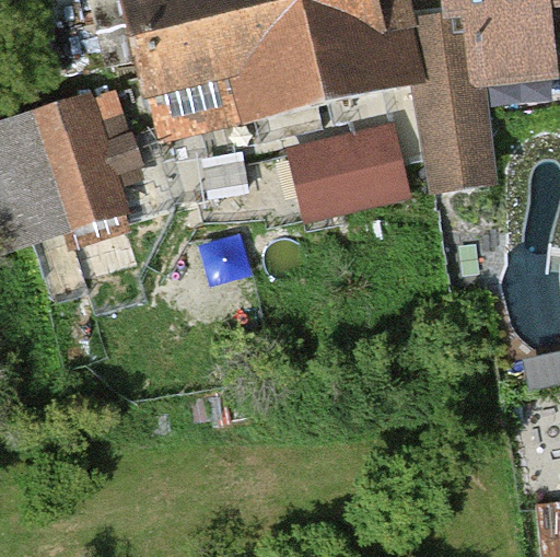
[(91,0),(107,68),(140,60),(147,92),(241,70),(253,120),(419,82),(406,27),(412,25),(406,0),(91,0)]
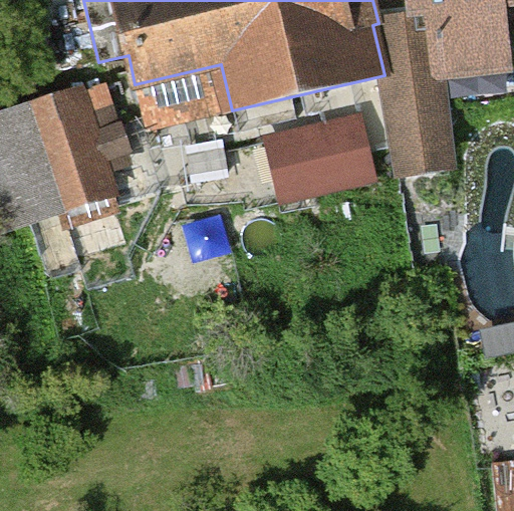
[(417,0),(420,21),(386,25),(402,162),(455,156),(445,74),(513,66),(505,0),(417,0)]
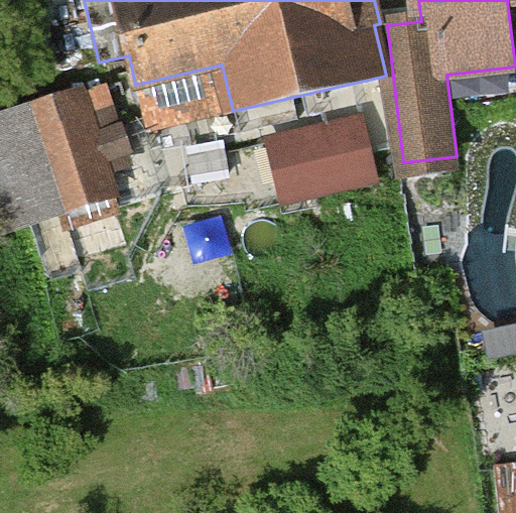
[(0,226),(113,189),(81,92),(0,118),(0,226)]
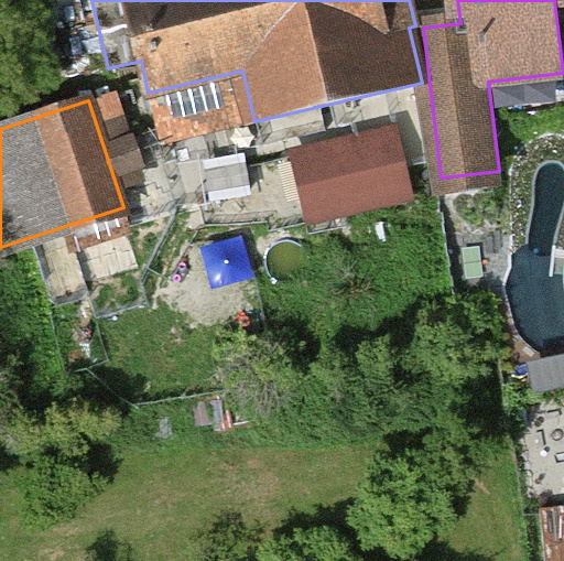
[(394,130),(329,147),(344,207),(410,191),(394,130)]
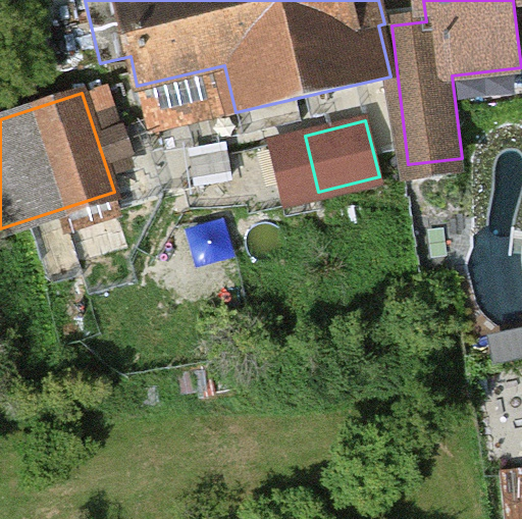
[(521,326),(496,332),(503,362),(521,358),(521,326)]
